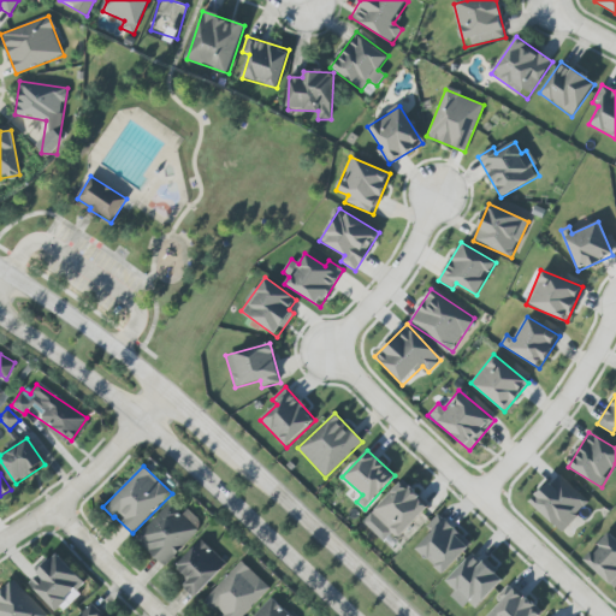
[(562,532),(588,503),(558,474),(531,503),(562,532)]
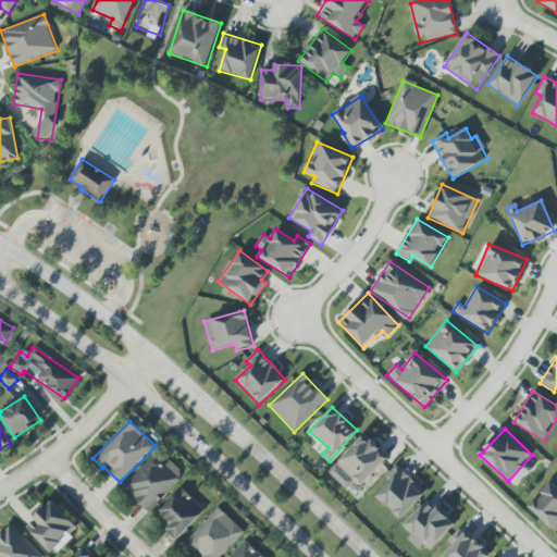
[(387,458),(363,435),(327,473),(347,491),(355,482),(360,487),(387,458)]
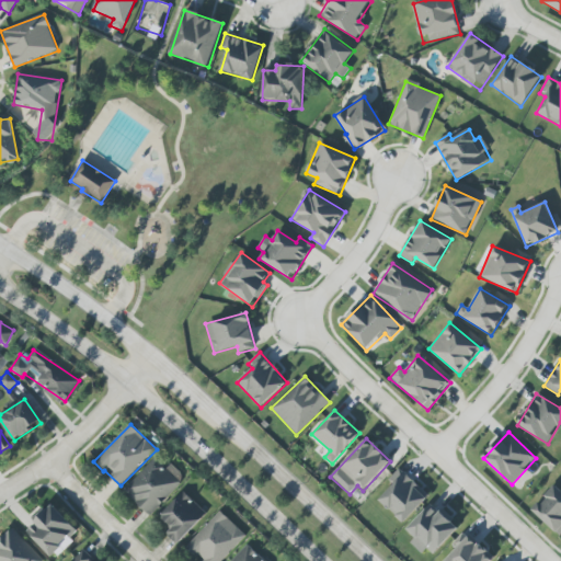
[(182,483),(168,469),(168,470),(156,458),(124,490),(149,516),(182,483)]
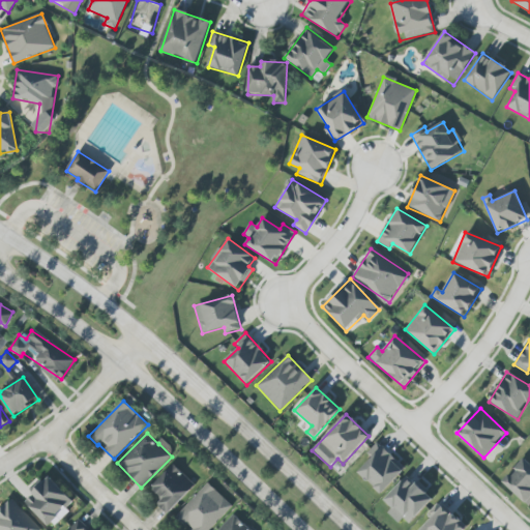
[(365,454),(371,459),(357,472),(380,495),(405,469),(378,442),(365,454)]
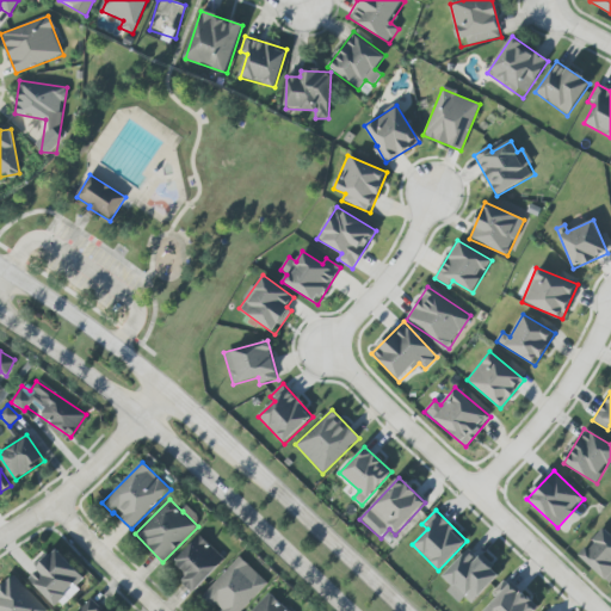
[(578,556),(609,584),(610,580),(610,535),(603,528),(578,556)]
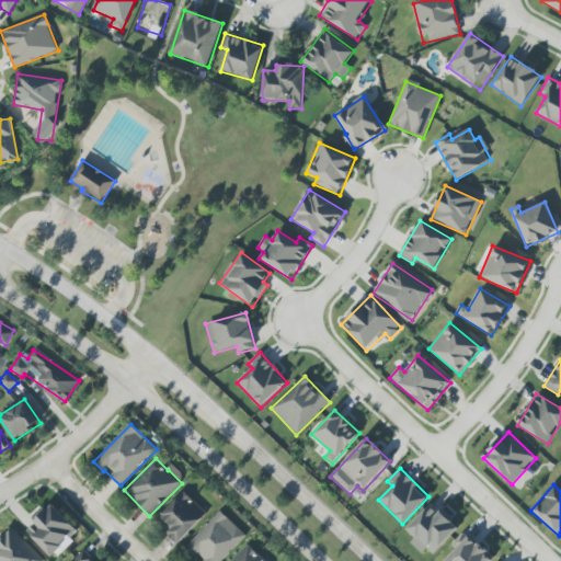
[(172,527),(167,533),(176,544),(207,516),(184,492),(160,515),(172,527)]
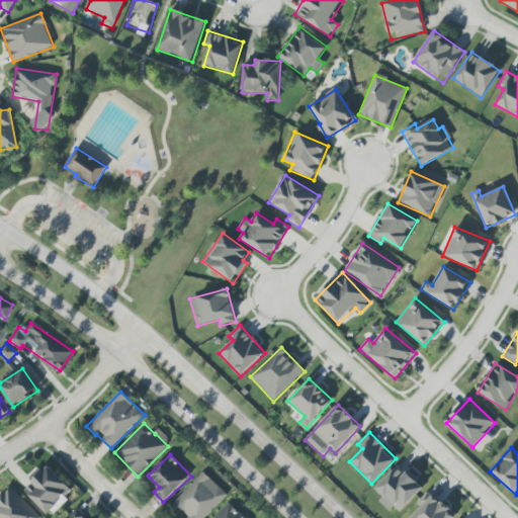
[(374,490),(382,497),(378,502),(390,512),(394,507),(400,512),(422,488),(398,464),(374,490)]
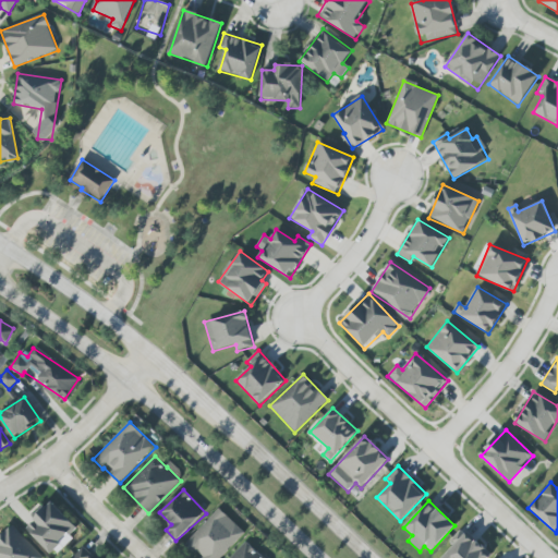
[(49,554),(76,529),(51,501),(24,526),(49,554)]
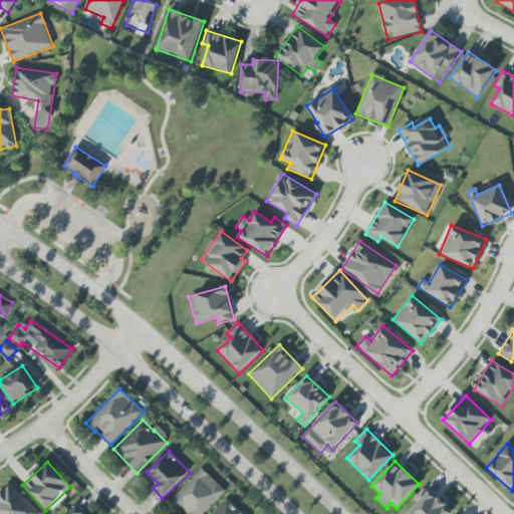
[(185,513),(204,513),(226,491),(202,468),(171,501),(185,513)]
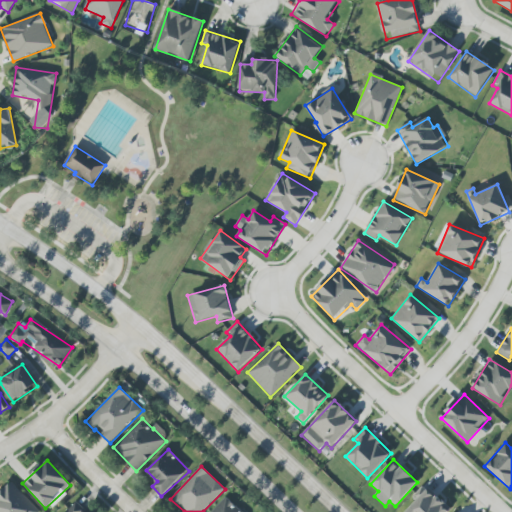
[(0,491),(0,511),(38,511),(11,482),(0,491)]
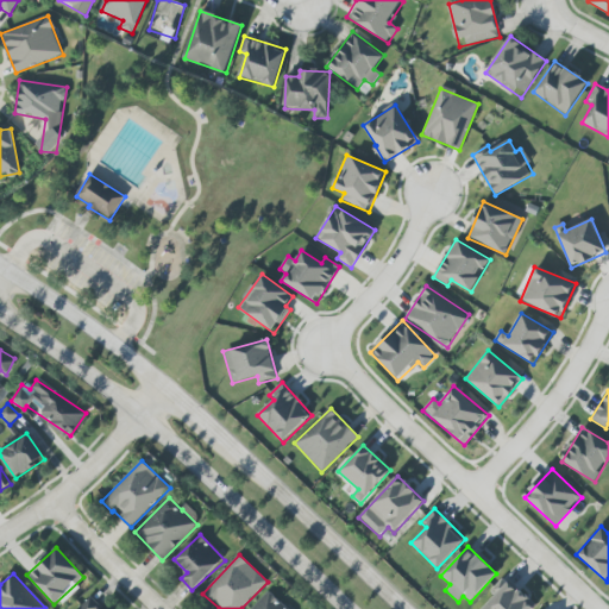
[(495,596),(482,608),(532,608),(535,607),(503,577),(491,591),(495,596)]
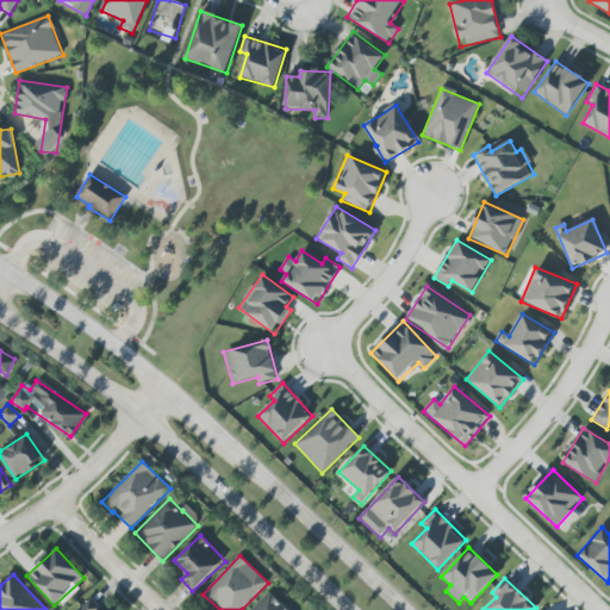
[(251,609),(287,609),(271,592),(251,609)]
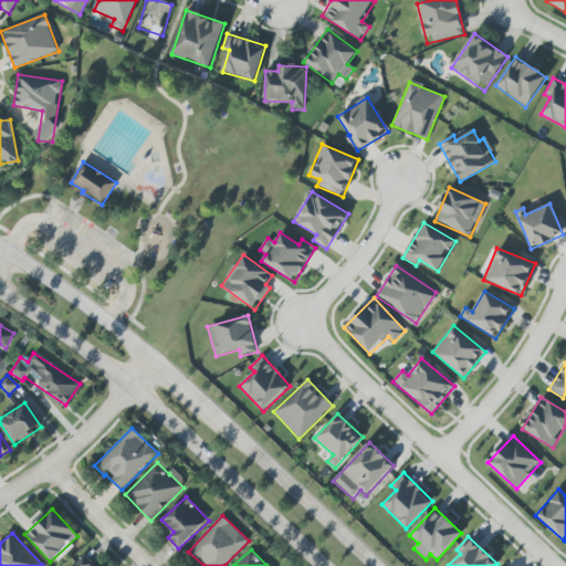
[(92,565),(82,556),(72,565),(92,565)]
